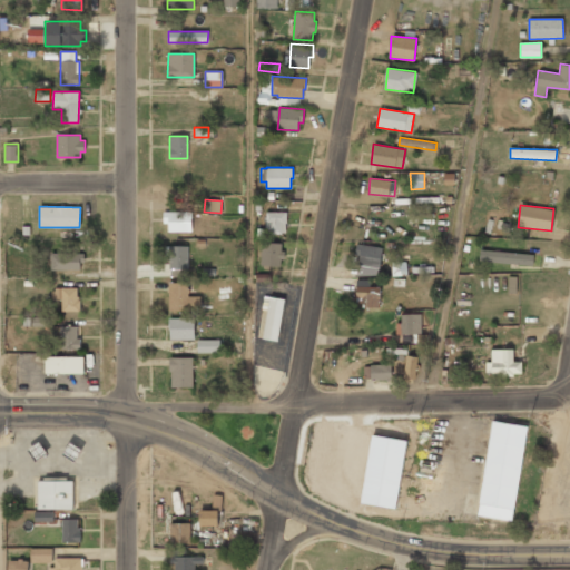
[(163,212),(163,223),(168,223),(168,232),(192,232),(192,212),(163,212)]
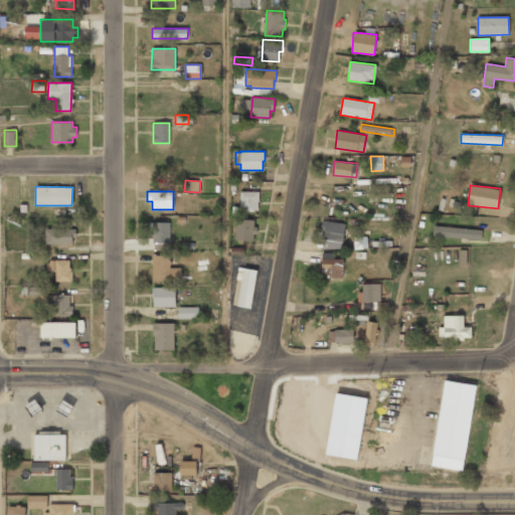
[(240,191),(240,207),(244,207),(244,211),(254,211),(254,210),(258,210),(258,201),(259,201),(259,191),(240,191)]
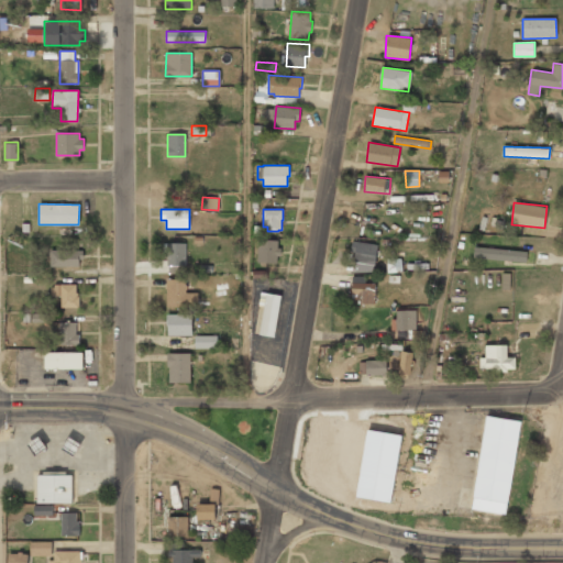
[(258,239),(257,262),(276,263),(277,255),(282,255),(282,246),(277,246),(278,240),(258,239)]
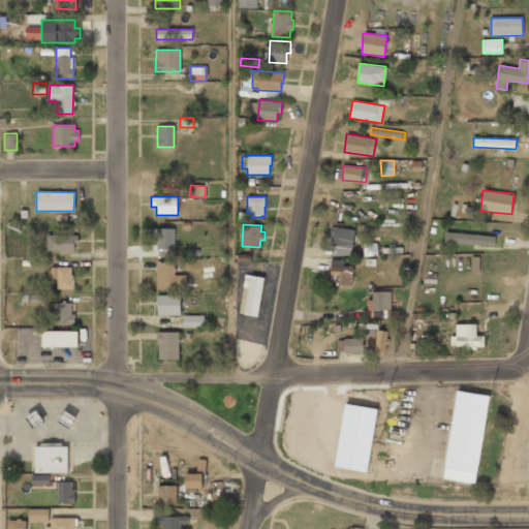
[(330,246),(352,249),(355,229),(333,225),(330,246)]
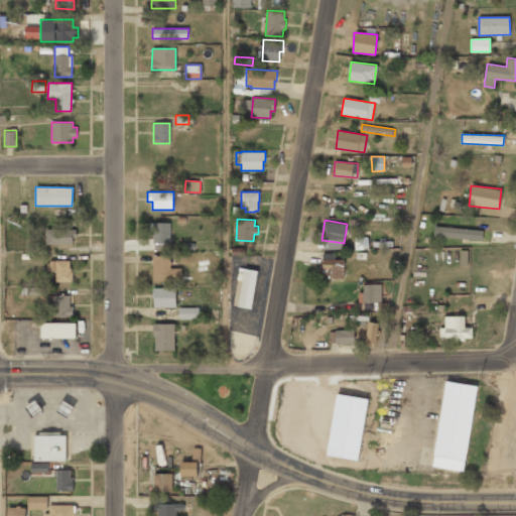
[(153,223),(153,243),(154,243),(154,250),(169,250),(169,223),(153,223)]
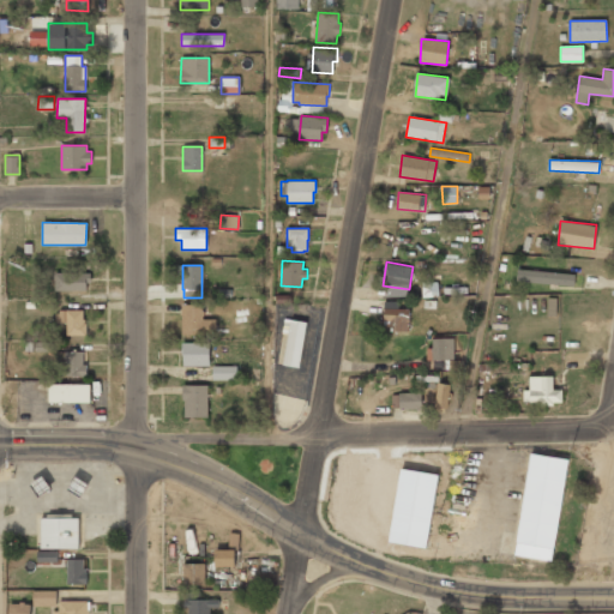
[(517,282),(575,286),(575,272),(517,270),(517,282)]
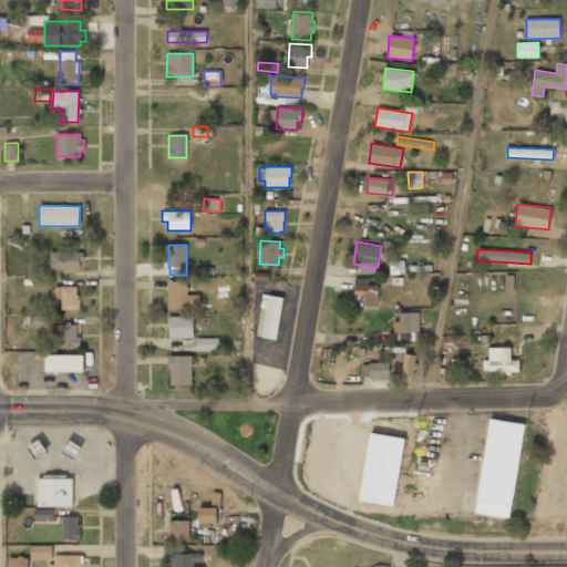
[(50,251),(50,268),(79,268),(79,260),(83,260),(83,251),(50,251)]
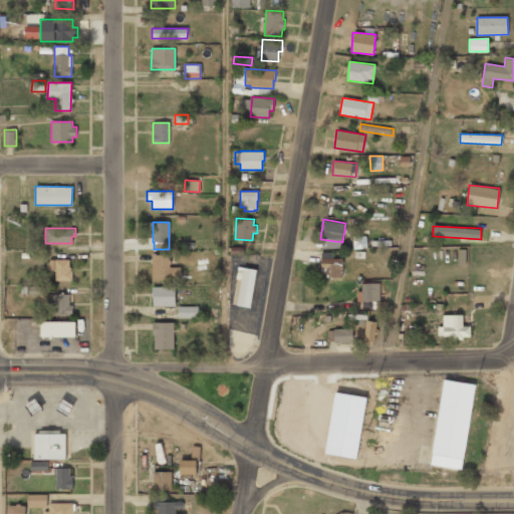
[(364,247),(363,236),(354,237),(355,248),(364,247)]
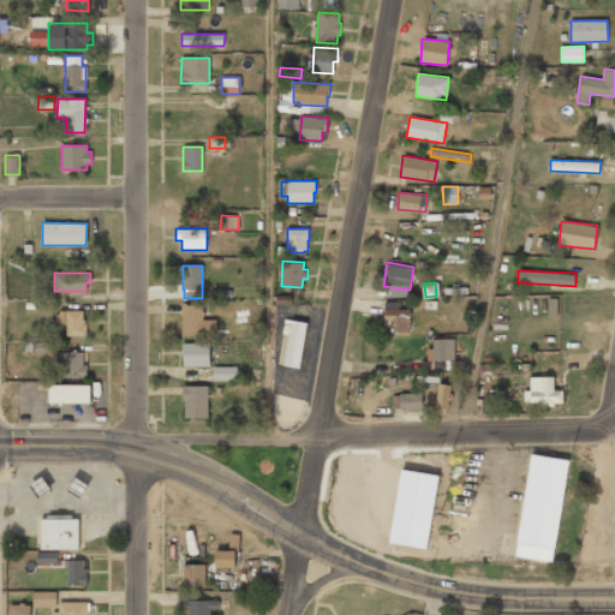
[(548,316),(557,317),(557,298),(549,298),(548,316)]
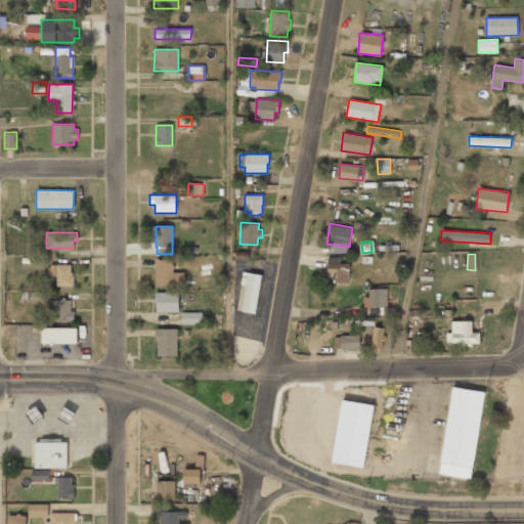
[(328,282),(348,284),(349,263),(340,263),(341,258),(328,257),(328,282)]
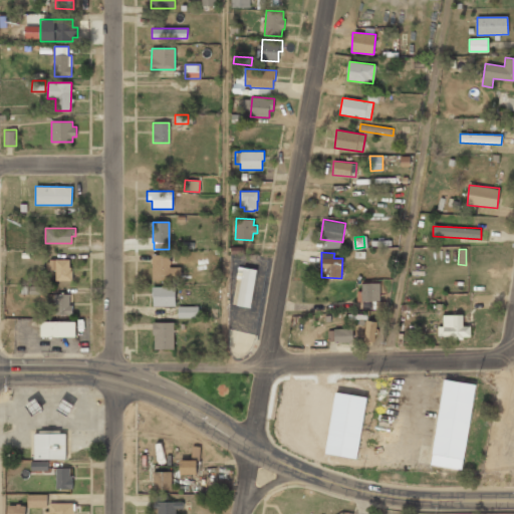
[(152,255),(152,280),(181,280),(181,267),(170,267),(170,255),(152,255)]
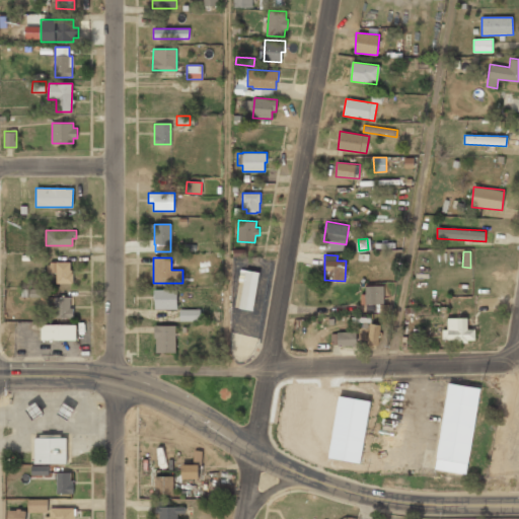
[(47,265),(47,272),(56,272),(56,283),(73,283),(73,273),(70,273),(70,262),(50,262),(50,265),(47,265)]
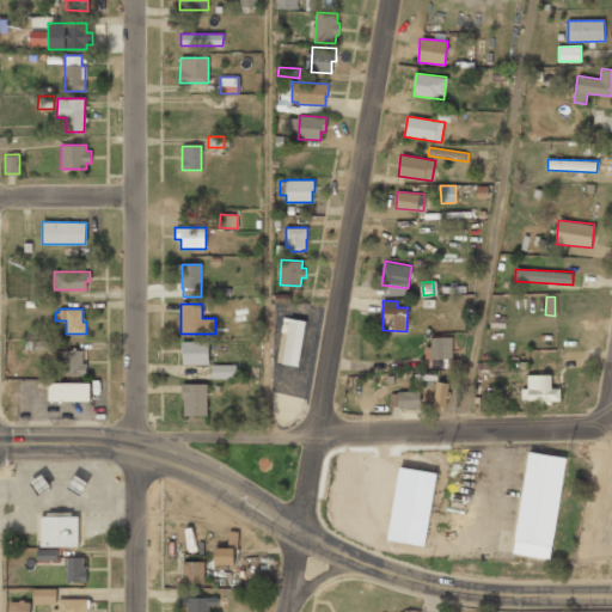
[(283,317),(281,332),(287,334),(282,362),(298,366),(305,320),(283,317)]
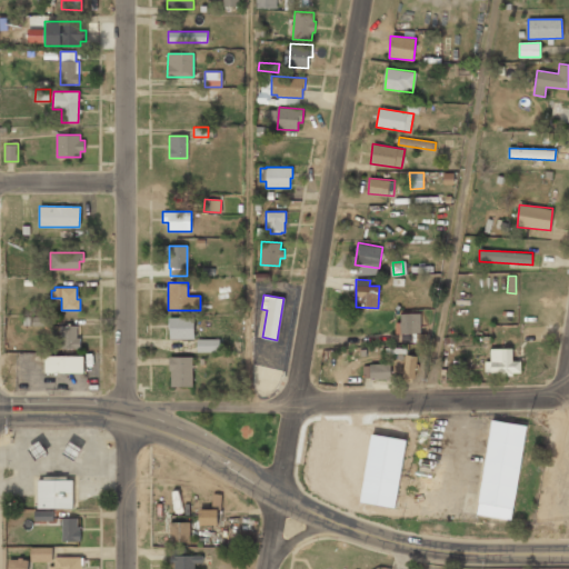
[(398,333),(420,333),(420,313),(398,313),(398,333)]
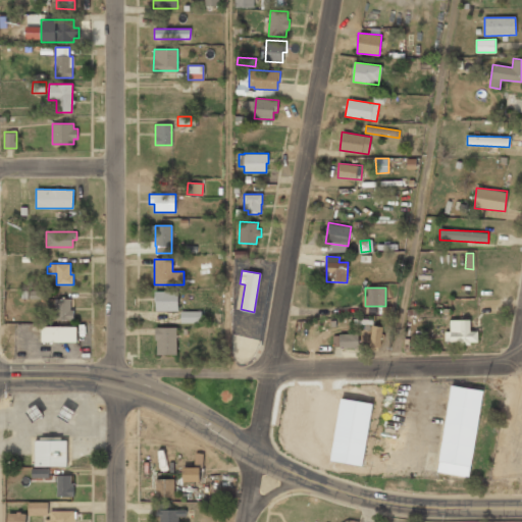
[(30,291),(29,299),(49,299),(49,291),(30,291)]
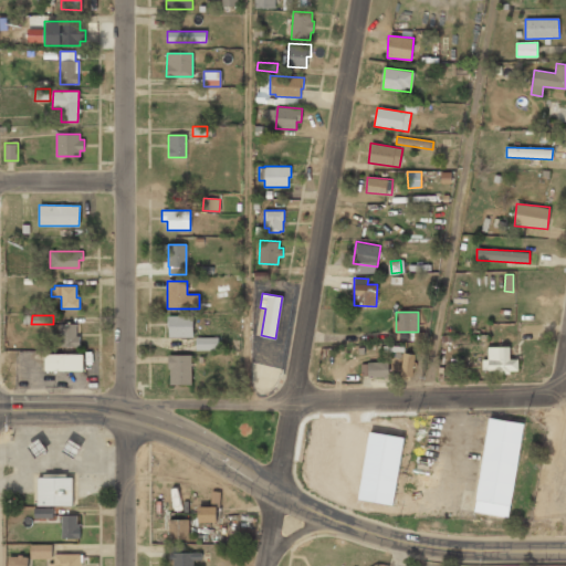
[(167,315),(167,327),(168,327),(168,336),(192,336),(192,316),(167,315)]
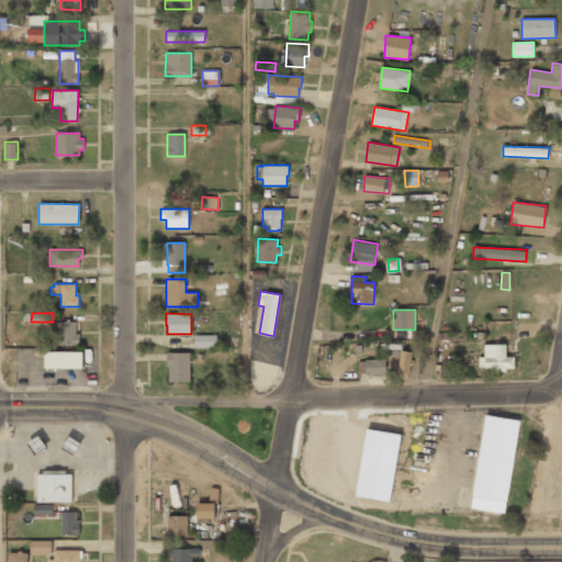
[(60,322),(60,344),(79,345),(79,333),(76,333),(76,322),(60,322)]
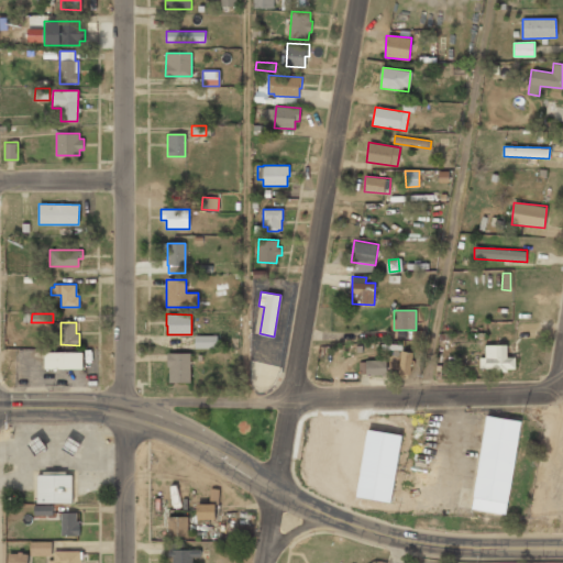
[(195,335),(195,348),(217,348),(217,335),(195,335)]
